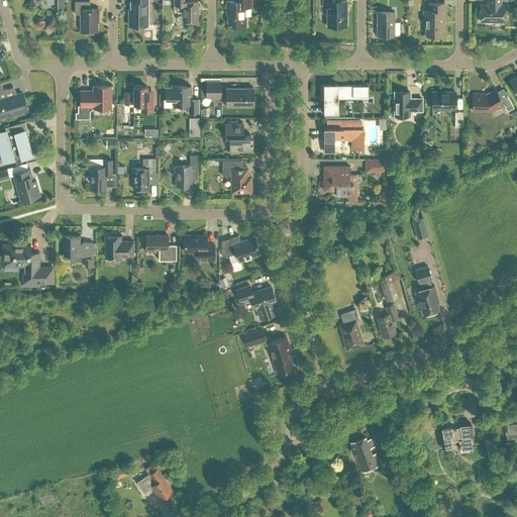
[(98,7),(90,7),(90,0),(75,0),(75,13),(80,13),(80,30),(97,30),(97,17),(98,17),(98,7)]
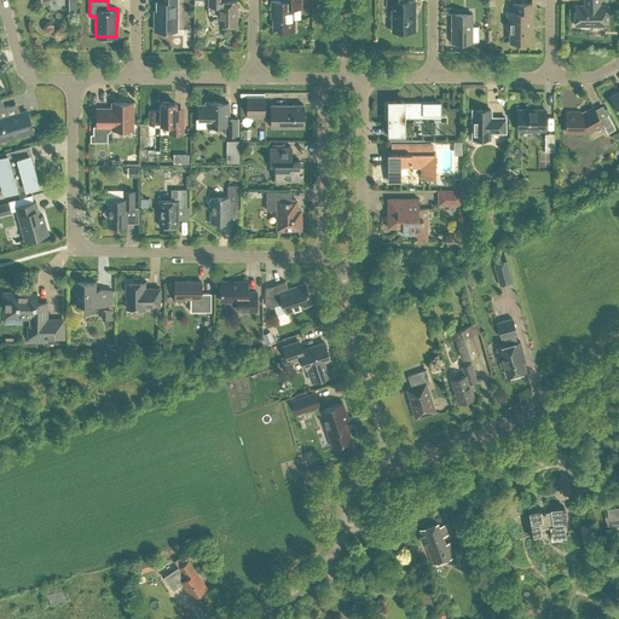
[(156,0),(156,16),(154,16),(155,29),(174,29),(174,17),(177,17),(177,0),(156,0)]
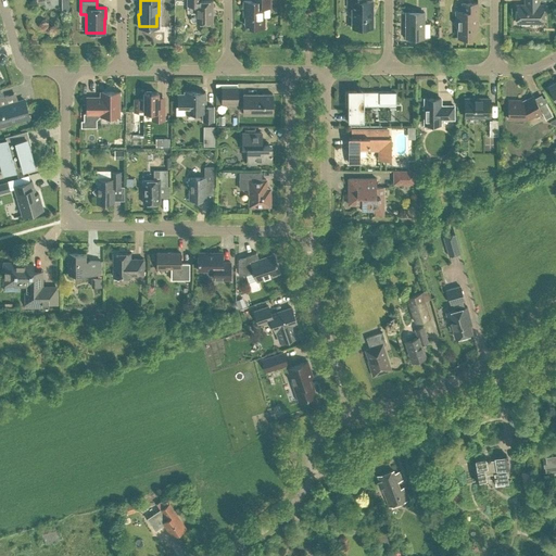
[(197,21),(197,22),(213,22),(212,0),(187,0),(187,4),(197,4),(197,12),(192,12),(190,13),(190,19),(192,21),(197,21)]
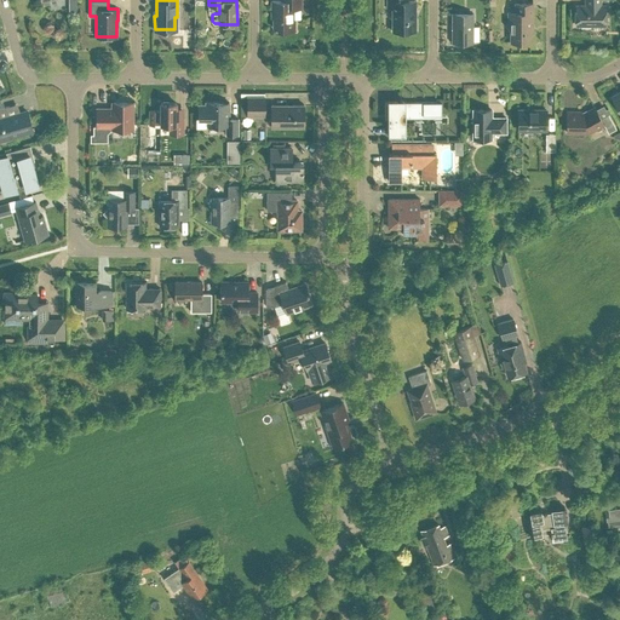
[(292,7),(302,7),(300,0),(271,0),(271,11),(274,11),(274,28),(282,28),(282,30),(294,30),(294,18),(292,18),(292,7)]
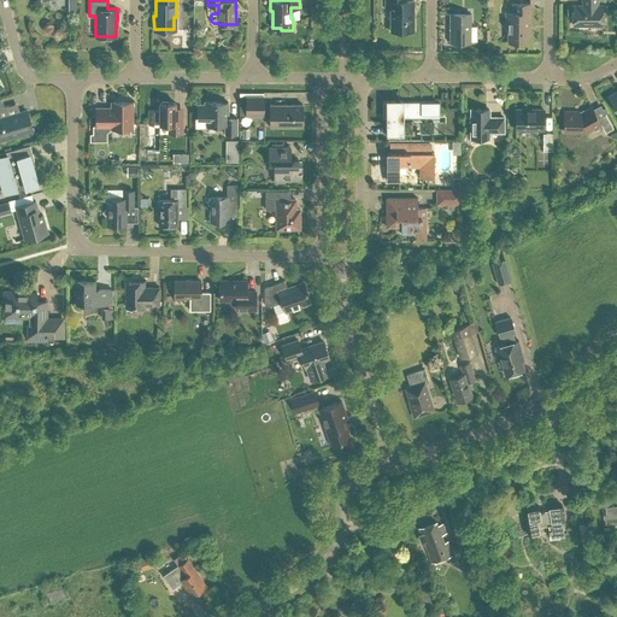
[(415,0),(405,0),(385,0),(386,7),(391,7),(391,30),(399,30),(401,33),(407,33),(410,30),(413,30),(415,0)]
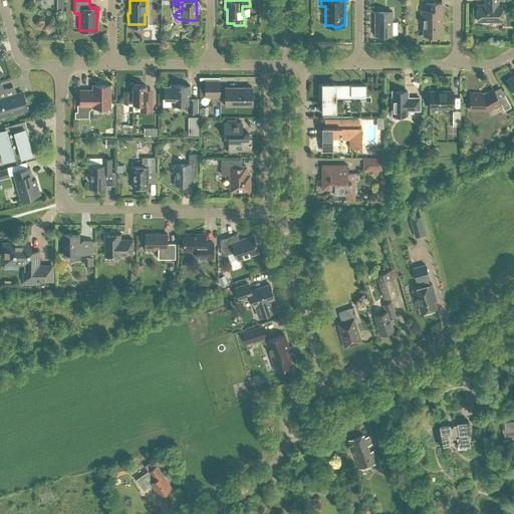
[(477,15),(477,20),(482,20),(482,23),(489,23),(489,20),(501,20),(501,4),(497,4),(497,0),(485,0),(486,4),(477,4),(477,9),(476,9),(476,15),(477,15)]
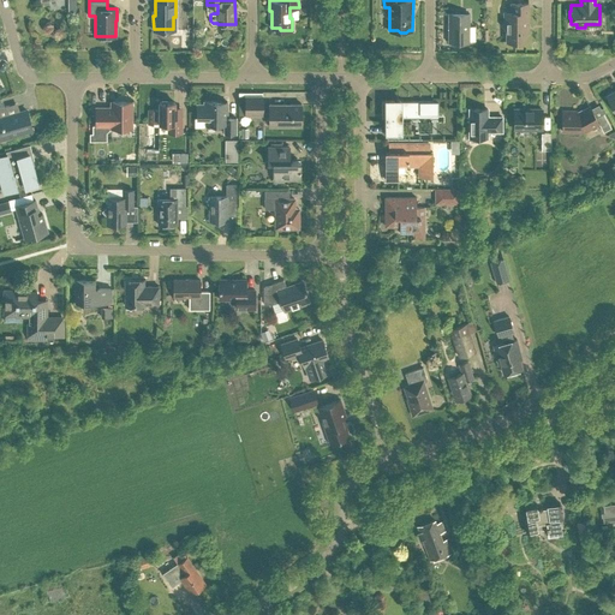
[(501,24),(507,30),(507,41),(526,41),(526,25),(529,25),(529,3),(512,3),(512,11),(505,11),(503,21),(501,24)]
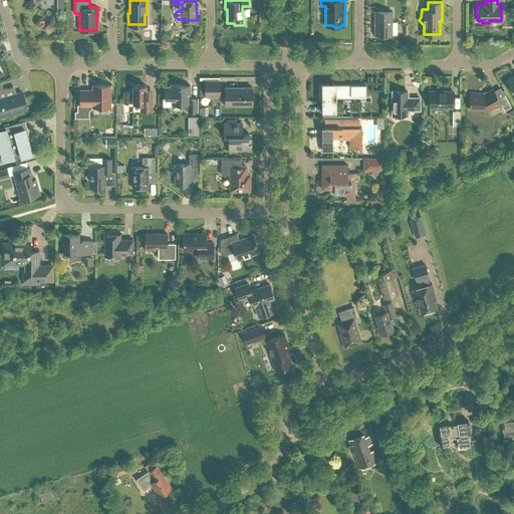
[(375,34),(392,34),(392,11),(375,11),(375,34)]
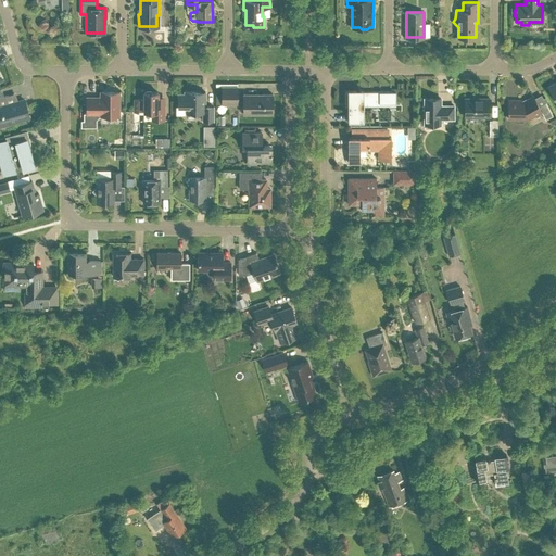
[(237,86),(222,86),(222,103),(237,103),(237,86)]
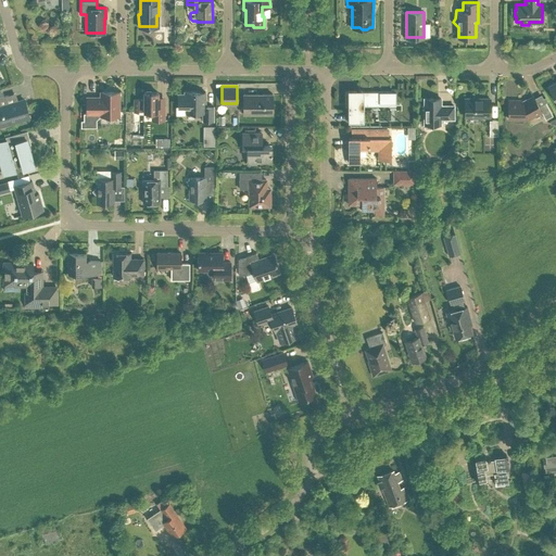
[(359,89),(358,89),(357,90),(357,91),(344,91),(344,103),(348,103),(348,121),(364,121),(364,112),(361,112),(362,102),(395,102),(395,90),(362,91),(362,90),(362,89),(361,89),(359,89)]
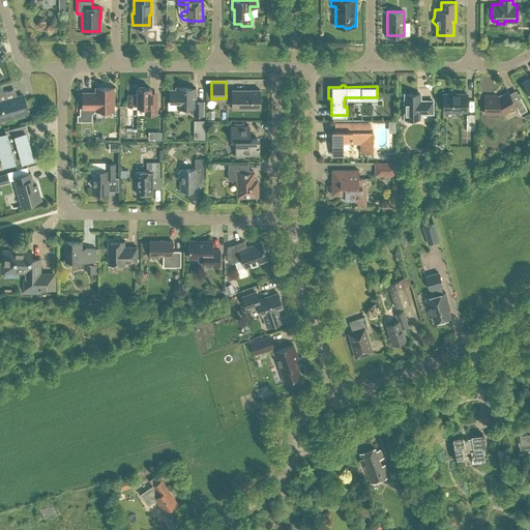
[(80,115),(92,114),(92,108),(96,108),(96,110),(113,110),(114,87),(96,87),(96,92),(83,92),(83,108),(80,108),(80,115)]
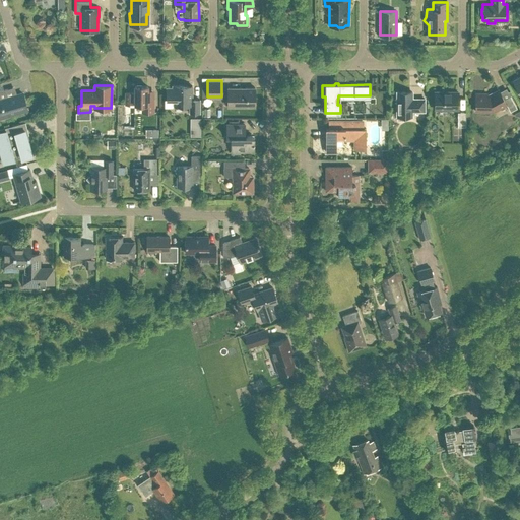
[(147,85),(135,85),(135,92),(126,92),(126,104),(130,104),(135,104),(142,104),(142,112),(153,112),(153,90),(147,90),(147,85)]
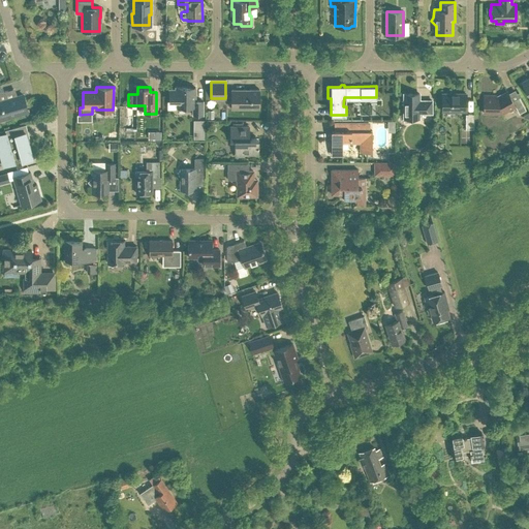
[(169,100),(176,100),(176,106),(192,106),(192,115),(203,115),(203,101),(195,101),(195,87),(175,87),(175,89),(169,89),(169,100)]
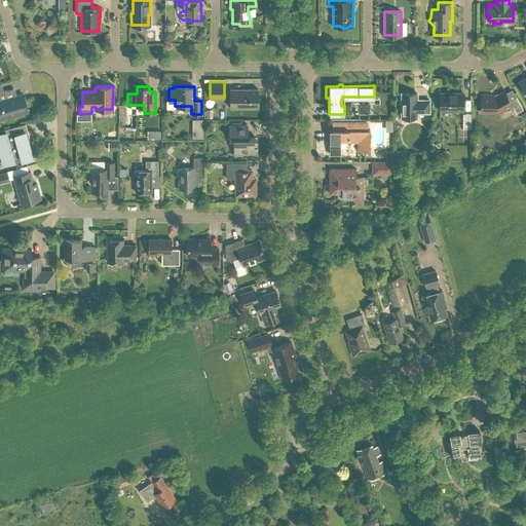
[(230,107),(258,107),(258,88),(230,88),(230,107)]
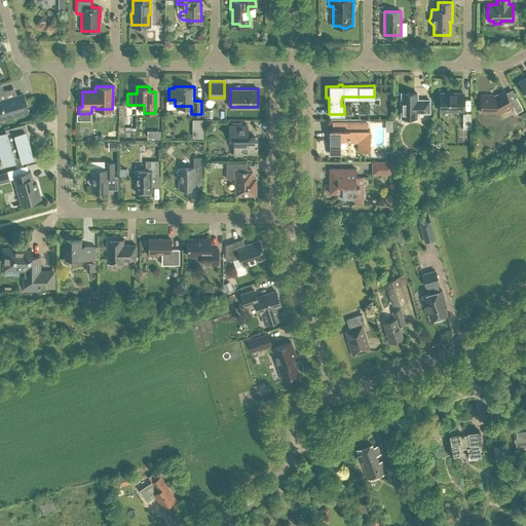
[(0,119),(7,117),(7,116),(28,110),(23,94),(7,99),(4,90),(0,91),(0,119)]
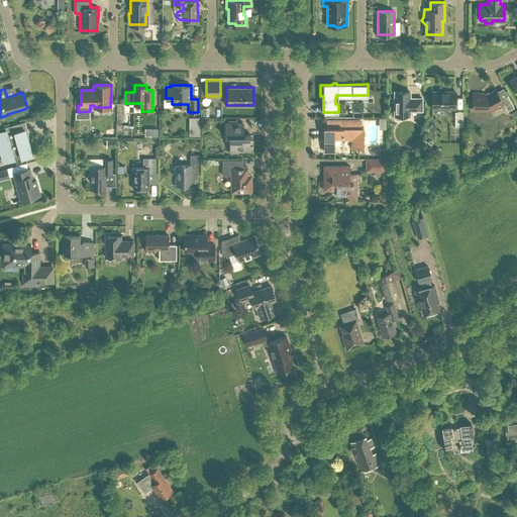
[(485,94),(485,93),(473,92),(473,110),(491,110),(503,103),(507,110),(514,107),(507,95),(501,98),(496,89),(487,94),(485,94)]
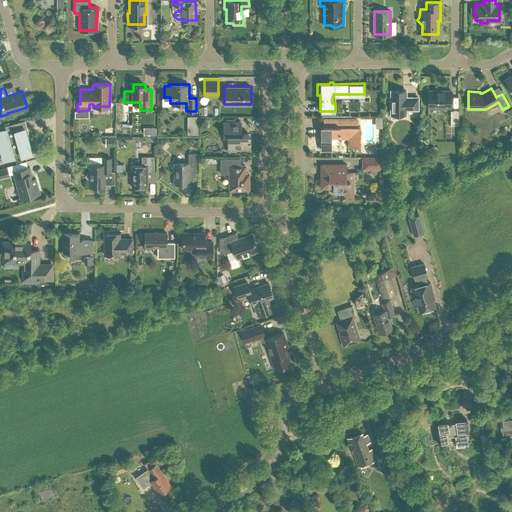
[(391,114),(406,114),(406,109),(418,109),(418,97),(406,97),(406,90),(391,90),(391,114)]
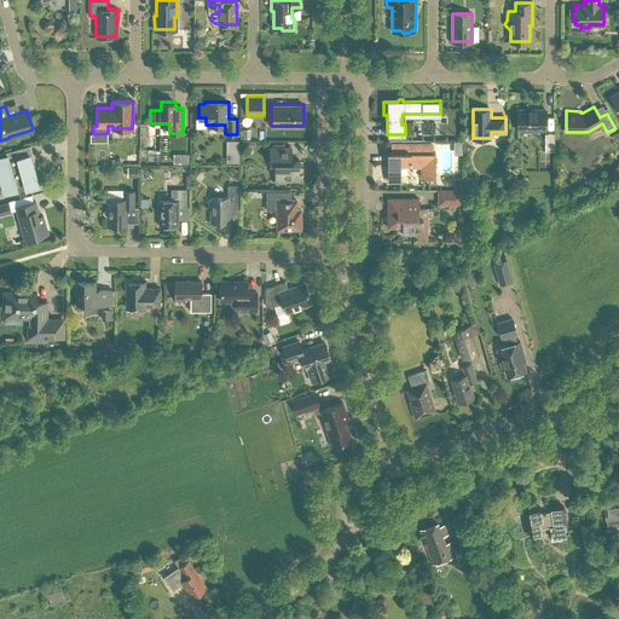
[(518,129),(545,129),(545,109),(534,109),(534,110),(530,110),(530,109),(518,109),(518,129)]
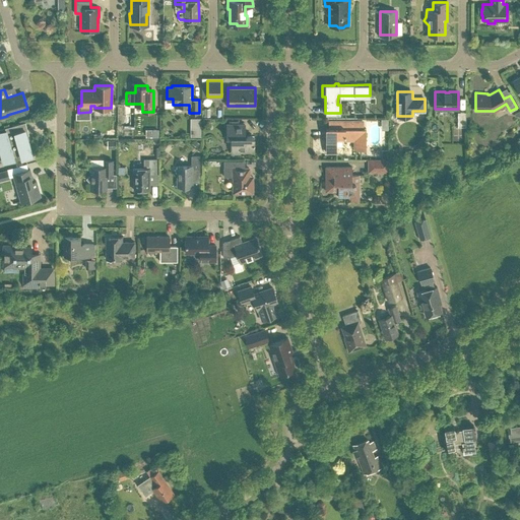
[(191,126),(201,126),(201,117),(191,117),(191,126)]
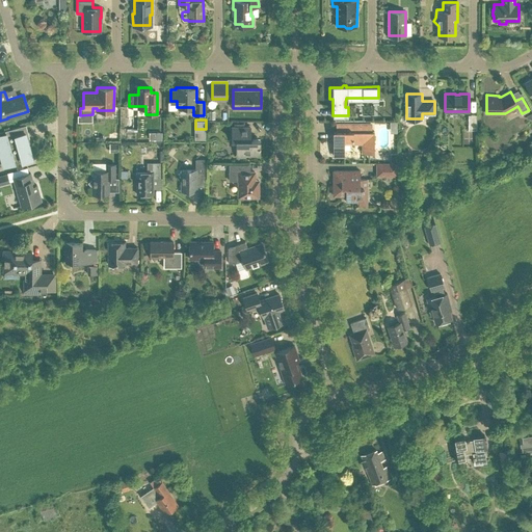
[(337,133),(336,135),(333,135),(333,155),(344,155),(344,142),(363,142),(363,153),(374,153),(374,131),(371,131),(371,123),(346,123),(346,131),(337,131),(337,133)]
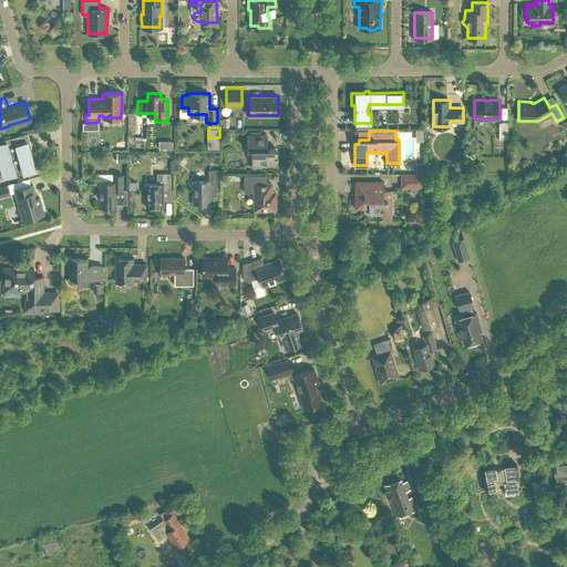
[(29,147),(31,146),(28,133),(6,138),(7,143),(0,144),(0,162),(4,177),(16,174),(14,168),(21,166),(23,173),(34,169),(29,147)]
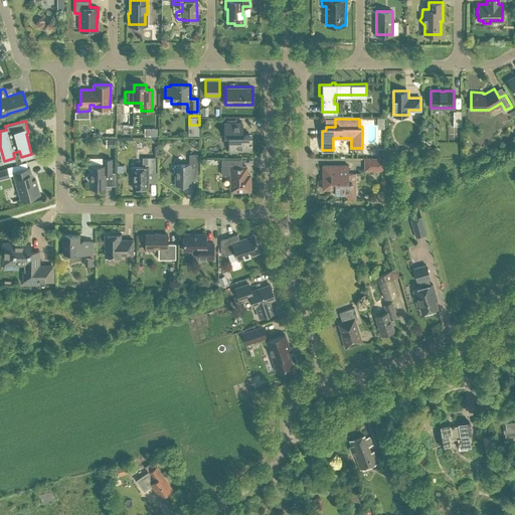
[(228,135),(228,151),(237,151),(237,150),(251,150),(251,134),(242,134),(242,123),(224,123),(224,135),(228,135)]
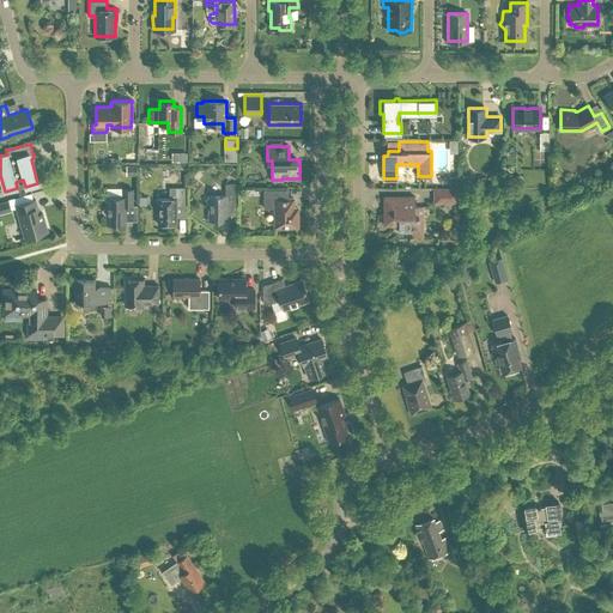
[(126,164),(126,175),(137,175),(137,164),(126,164)]
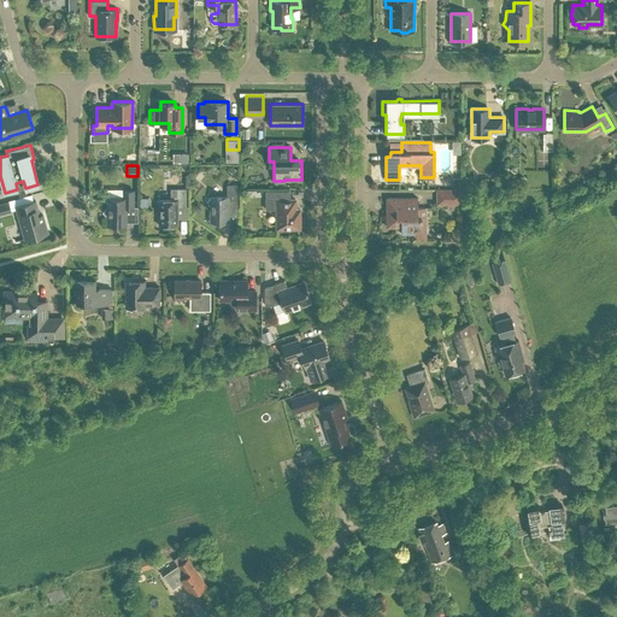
[(215,221),(222,224),(224,221),(227,221),(227,205),(238,205),(238,184),(227,184),(227,197),(211,197),(211,221),(215,221)]
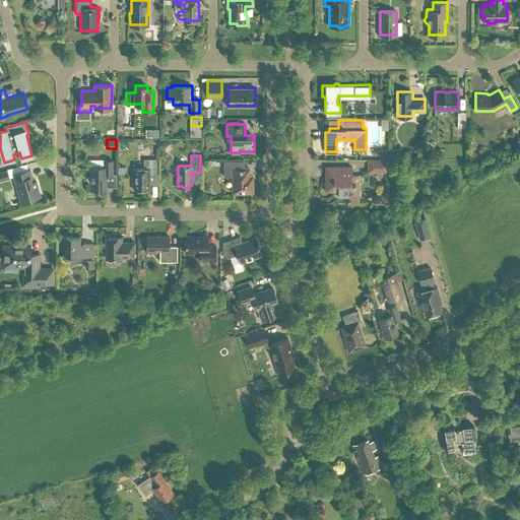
[(148,158),(148,168),(133,168),(133,189),(149,189),(149,174),(156,174),(156,158),(148,158)]
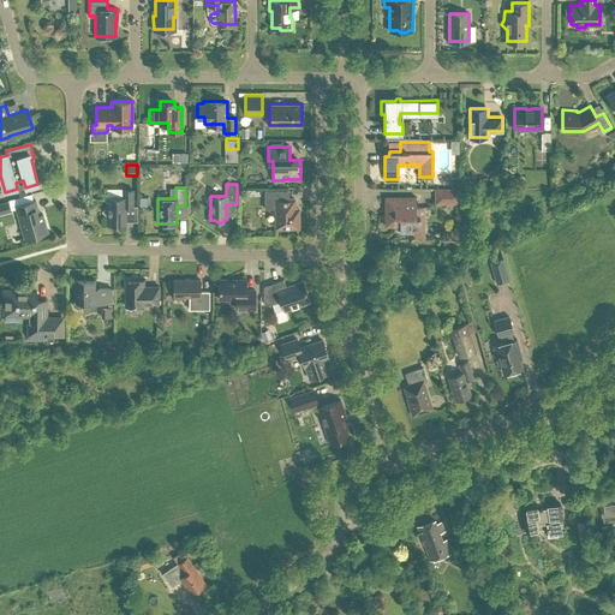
[(107,206),(102,210),(107,215),(107,224),(126,224),(126,206),(133,206),(133,189),(123,189),(123,197),(107,197),(107,206)]
